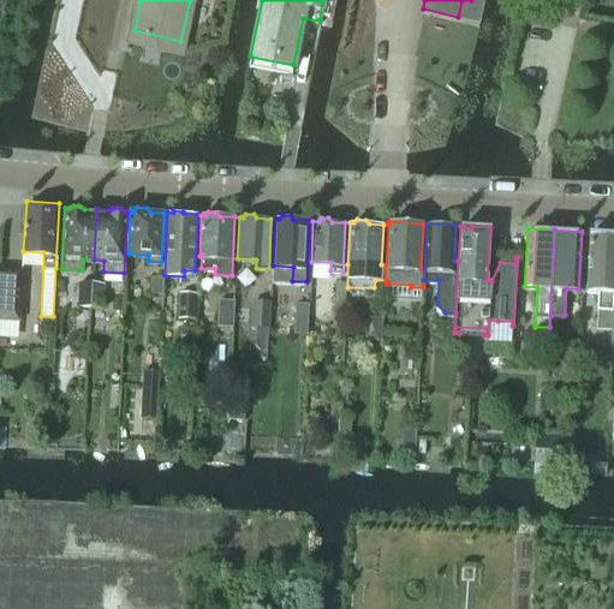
[(597,326),(613,327),(613,232),(589,232),(586,290),(598,290),(597,326)]
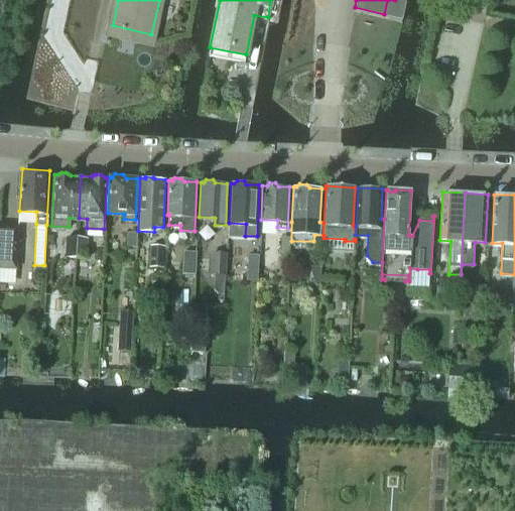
[(0,223),(0,278),(16,280),(19,225),(0,223)]
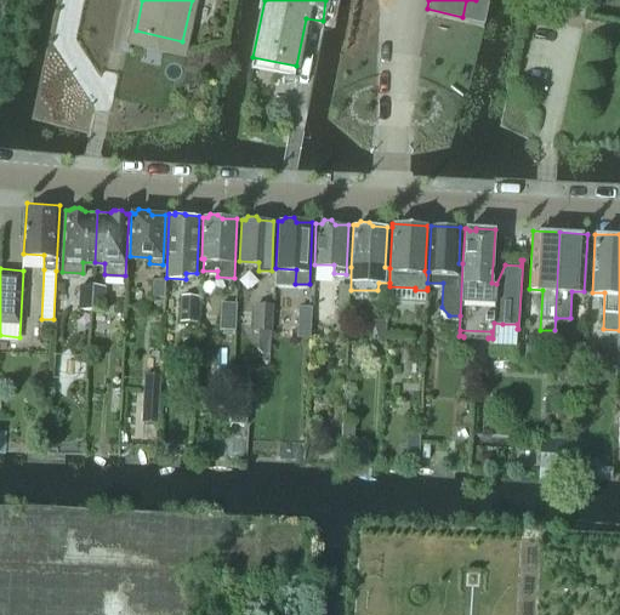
[(154,278),(154,295),(165,295),(166,279),(154,278)]
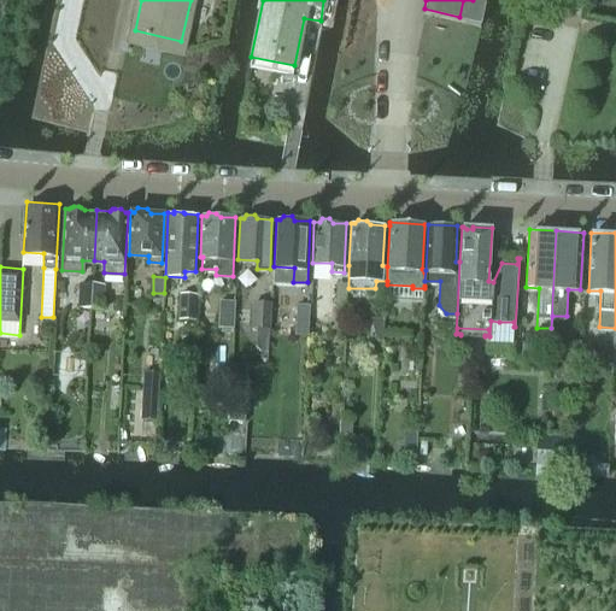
[(80,280),(78,305),(91,305),(93,280),(80,280)]
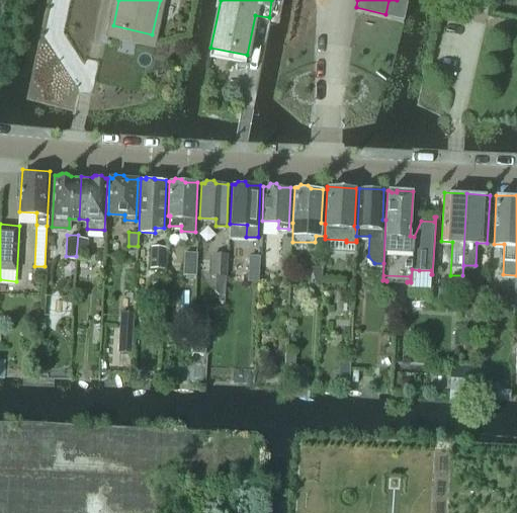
[(78,235),(76,256),(87,257),(88,236),(78,235)]
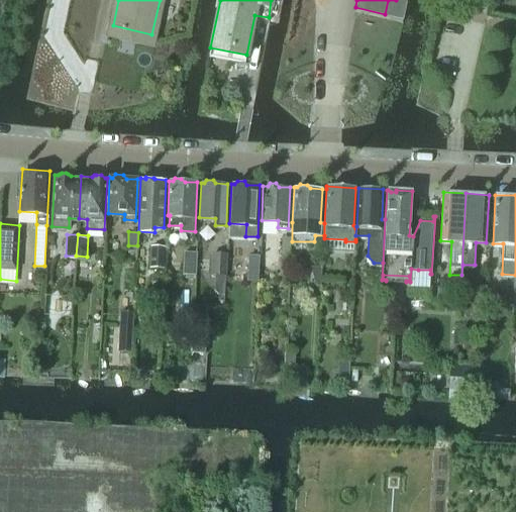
[(282,234),(281,253),(290,253),(291,234),(282,234)]
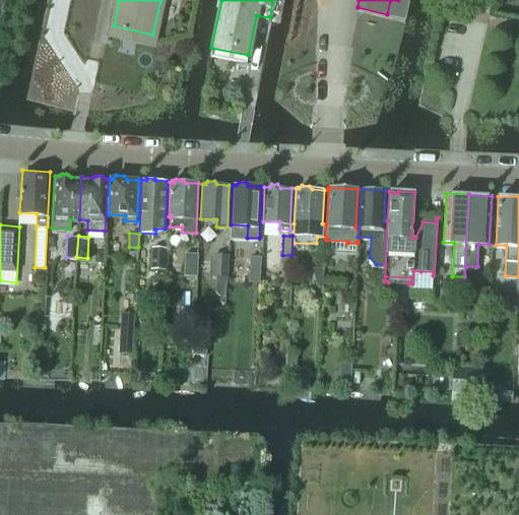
[(166,247),(152,247),(151,266),(165,267),(166,247)]
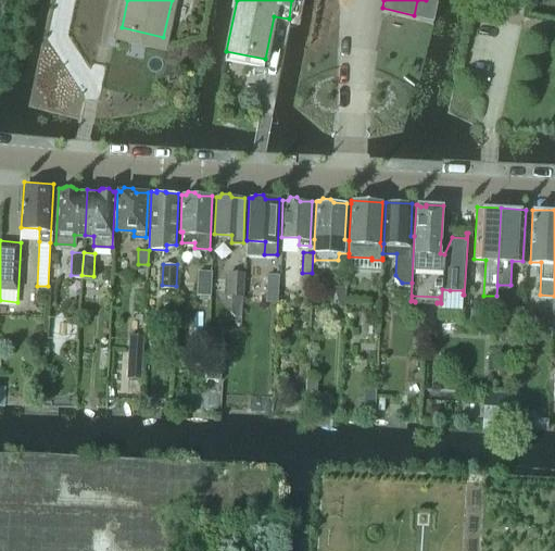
[(198,268),(198,292),(211,293),(212,270),(198,268)]
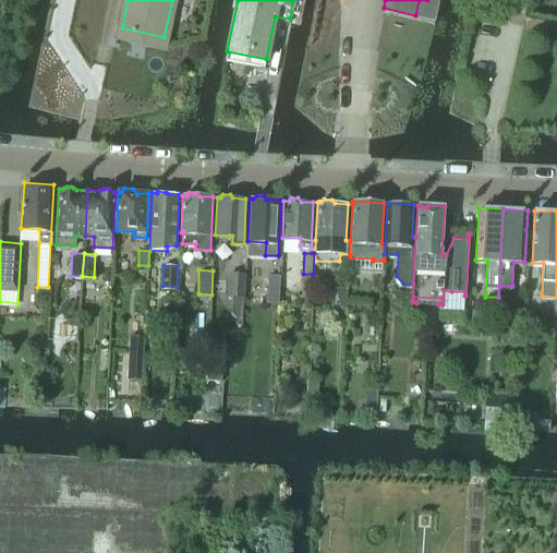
[(229,269),(228,293),(244,295),(245,269),(229,269)]
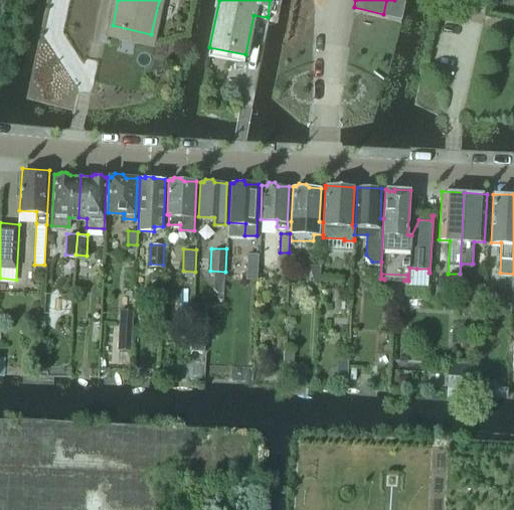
[(248,252),(247,277),(258,278),(259,252),(248,252)]
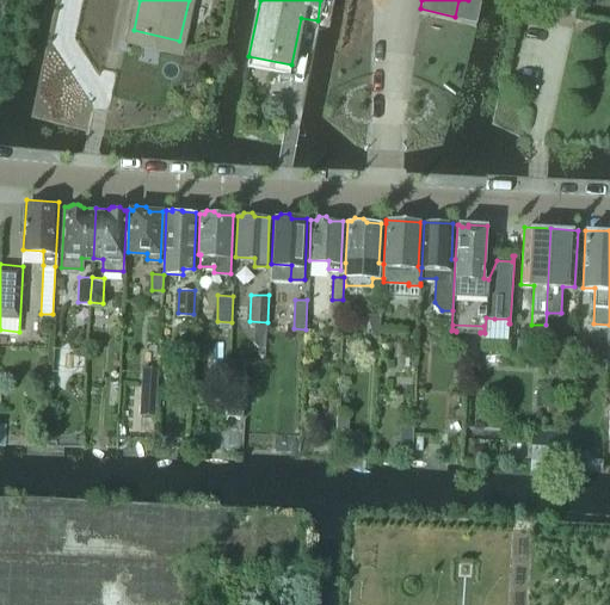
[(254,322),(254,340),(259,346),(266,346),(266,322),(254,322)]
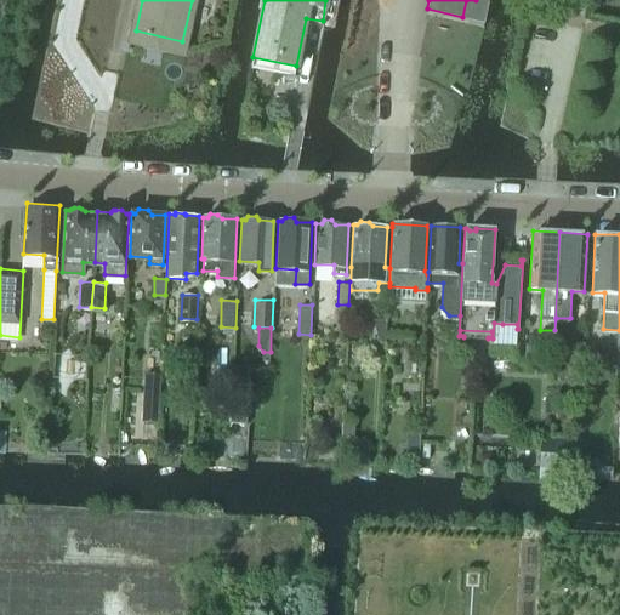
[(525,354),(541,354),(542,342),(525,342),(525,354)]
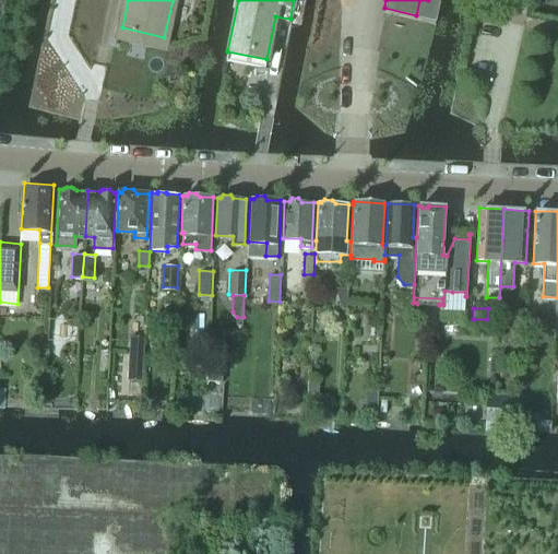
[(132,336),(129,377),(141,378),(143,337),(132,336)]
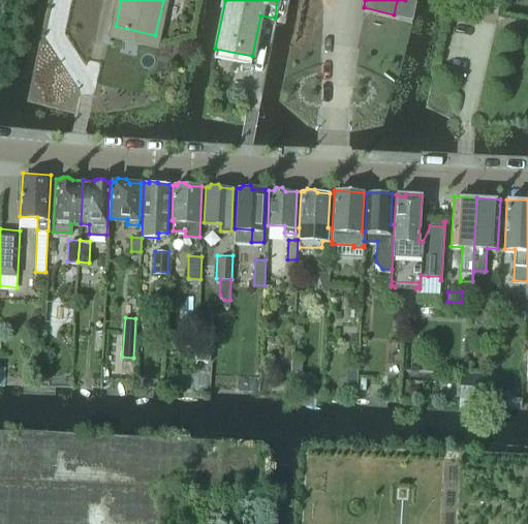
[(197,318),(195,358),(211,359),(213,319),(197,318)]
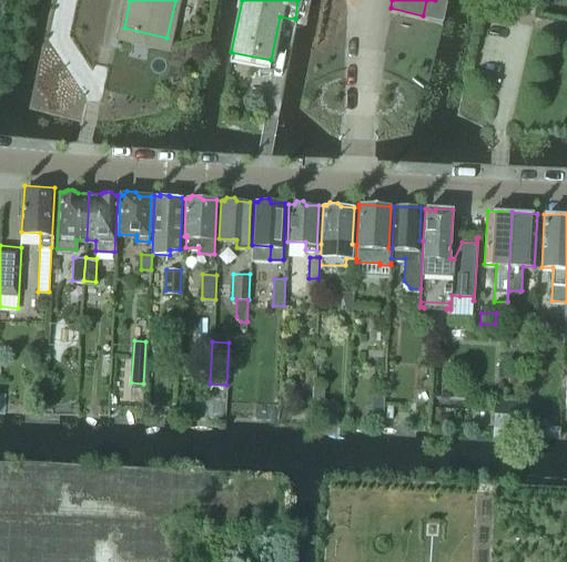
[(313,382),(313,398),(324,398),(325,382),(313,382)]
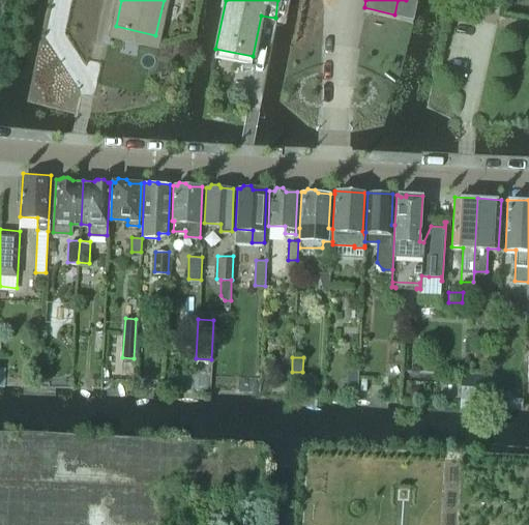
[(347,369),(347,384),(357,385),(358,369),(347,369)]
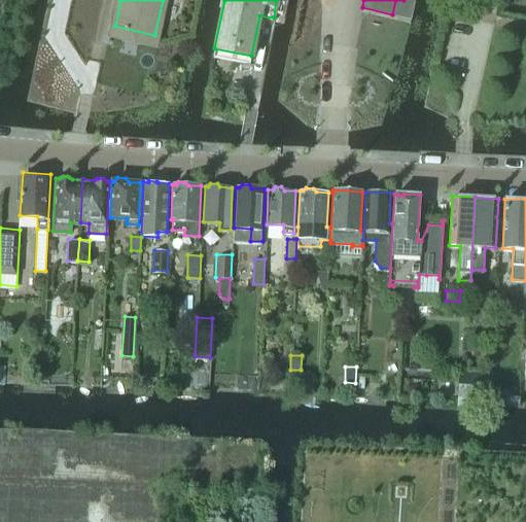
[(460,372),(459,388),(477,389),(477,393),(477,394),(487,395),(488,374),(460,372)]
